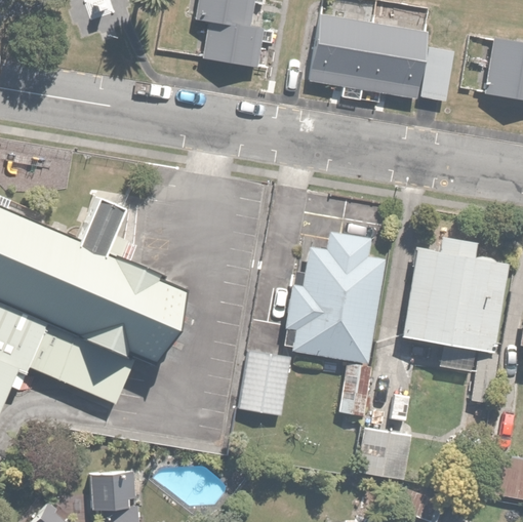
[(197,0),(195,18),(210,21),(205,59),(254,67),(258,40),(275,43),(277,30),(249,27),(252,4),(269,6),(269,0),(197,0)]
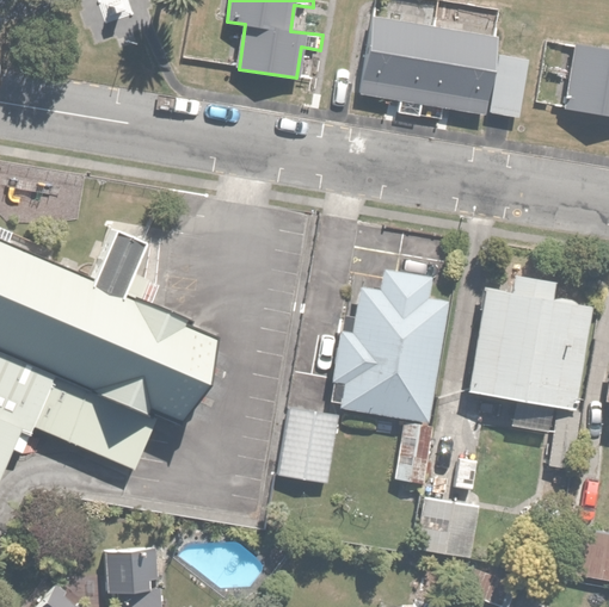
[(374,6),(373,16),(360,94),(399,100),(397,115),(423,119),(425,106),(517,121),(527,60),(494,55),(497,36),(426,24),(428,14),(374,6)]
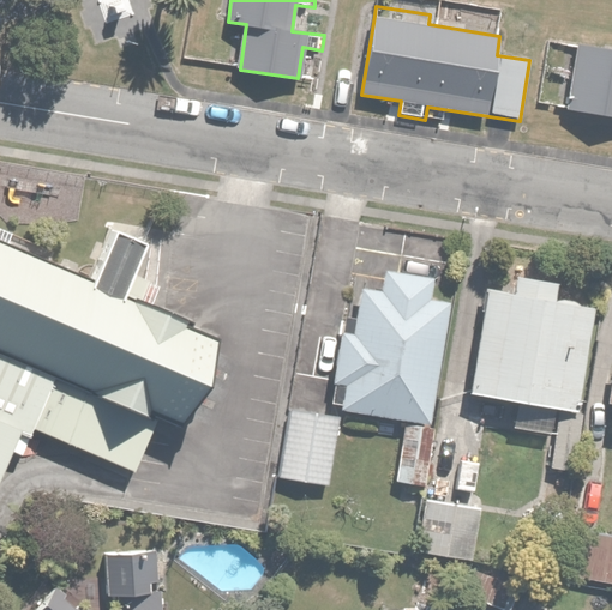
[(611,49),(580,44),(569,108),(611,115),(611,49)]
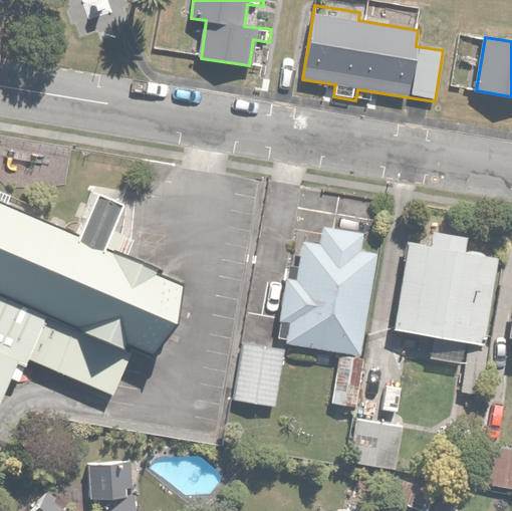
[(0,296),(33,311),(150,360),(183,285),(0,205),(0,296)]
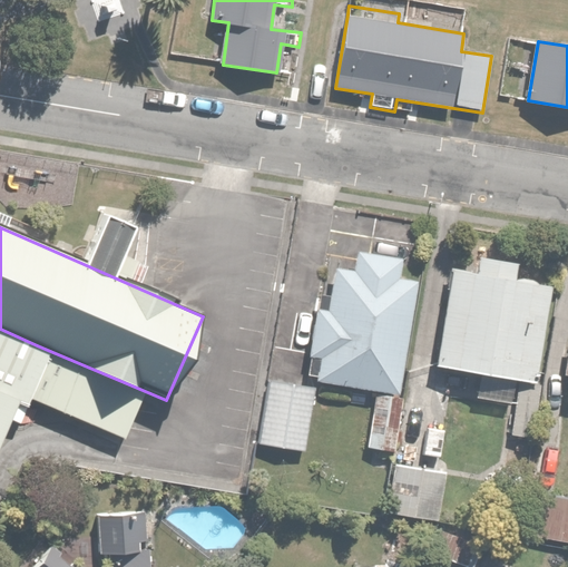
[(309,381),(375,389),(369,448),(399,450),(410,341),(415,279),(403,277),(405,261),(389,258),(390,244),(372,242),(371,253),(359,252),(356,270),(338,269),(334,306),(316,305),(309,381)]
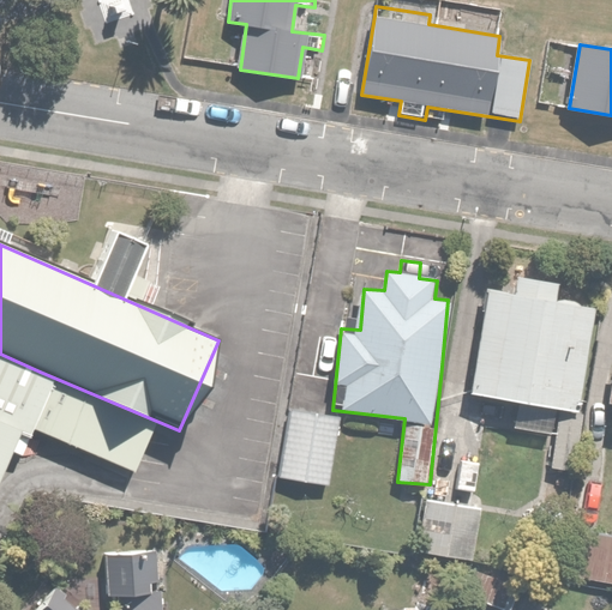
[(468,388),(486,392),(481,415),(513,422),(511,428),(557,438),(550,467),(571,472),(587,409),(580,408),(603,308),(556,297),(559,281),(519,272),(514,295),(491,289),(468,388)]
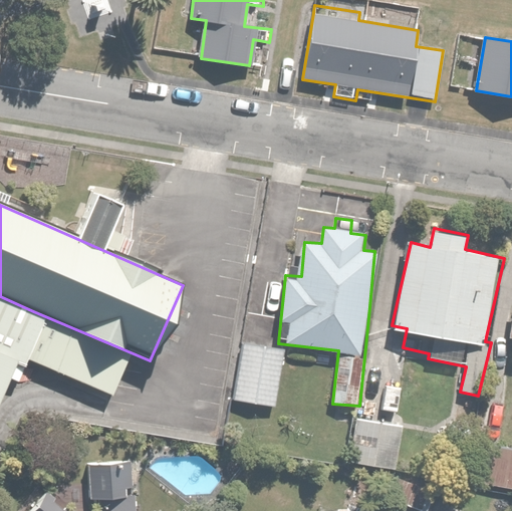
[(0,384),(33,311),(0,296),(0,384)]
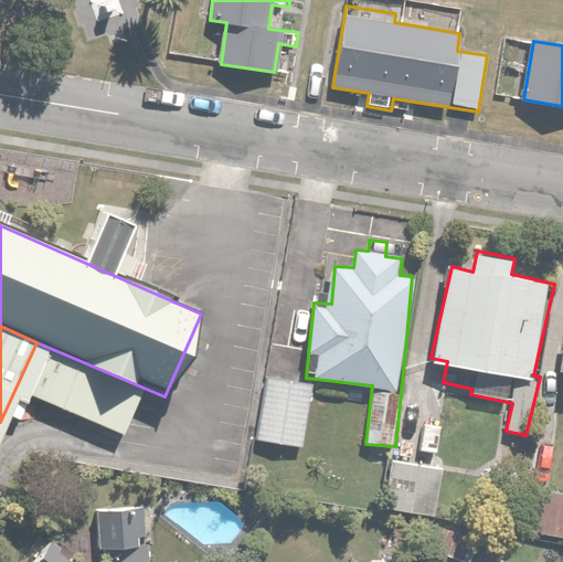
[(314,384),(265,378),(256,439),(305,446),(314,384)]
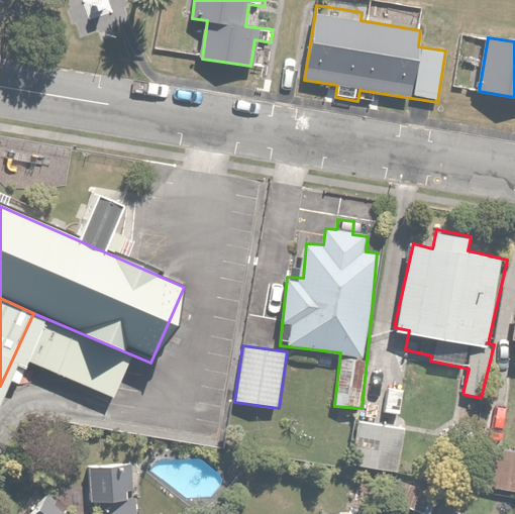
[(409,428),(356,420),(348,465),(402,474),(409,428)]
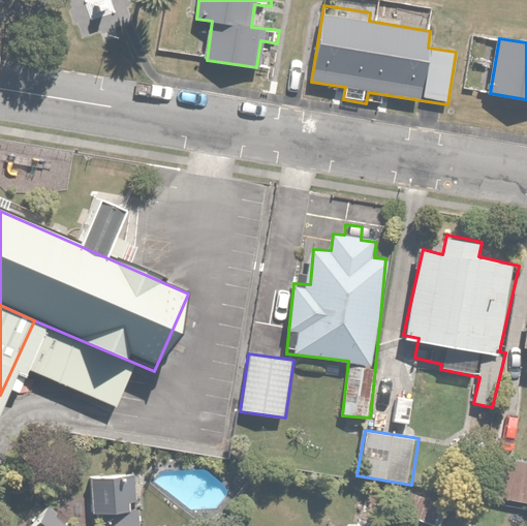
[(84,525),(53,501),(33,525),(110,525),(98,517),(91,525),(84,525)]
